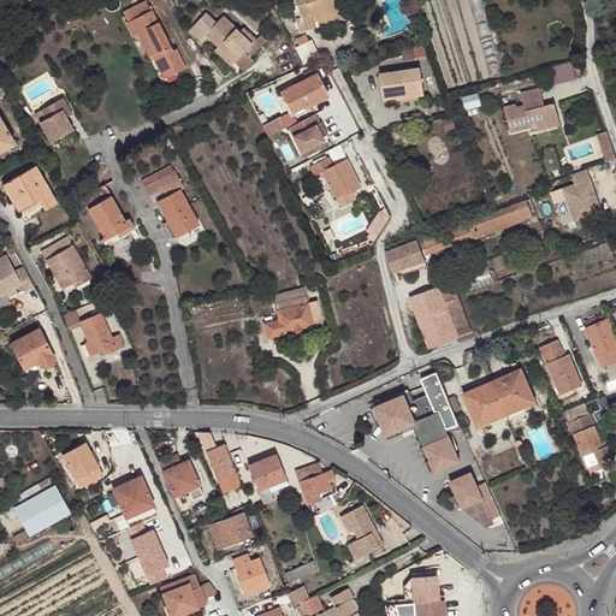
[(318,23),(338,18),(343,16),(344,21),(354,19),(348,0),(297,0),(303,19),(315,16),(318,23)]
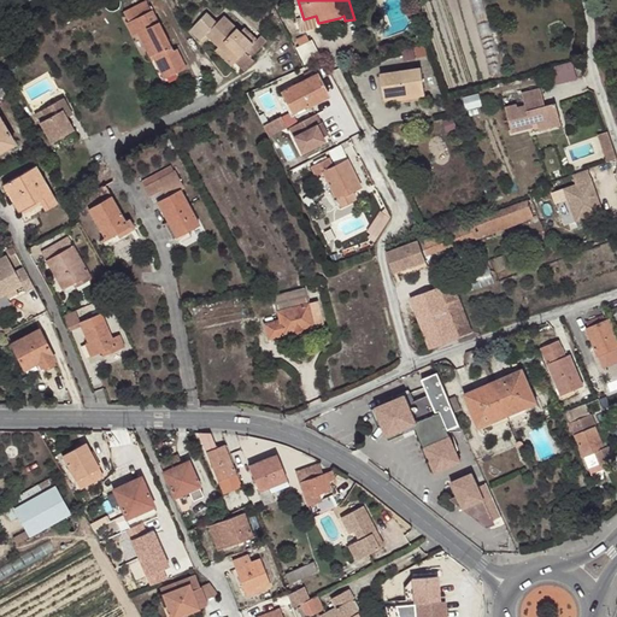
[(158,58),(165,74),(175,69),(177,74),(189,69),(180,48),(175,50),(154,9),(129,22),(135,36),(140,34),(153,60),(158,58)]
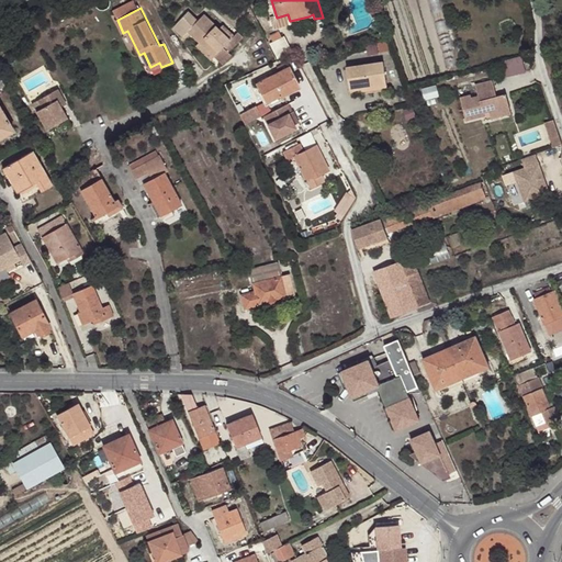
[(189,33),(201,45),(216,58),(235,37),(223,26),(220,30),(205,15),(199,22),(189,13),(175,29),(184,37),(189,33)]
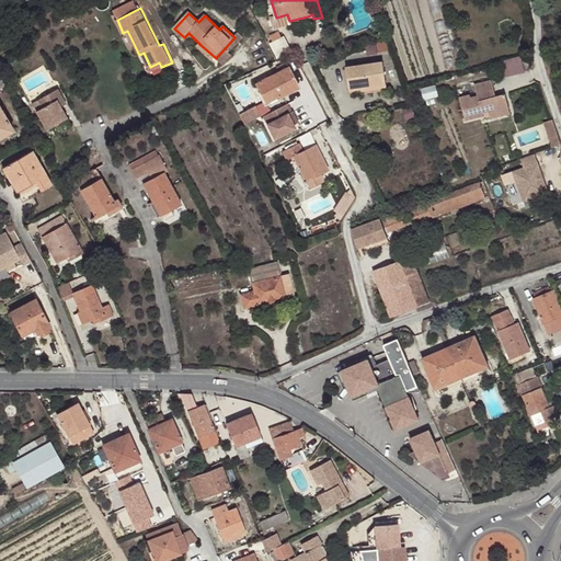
[(456,64),(451,36),(444,37),(447,65),(456,64)]
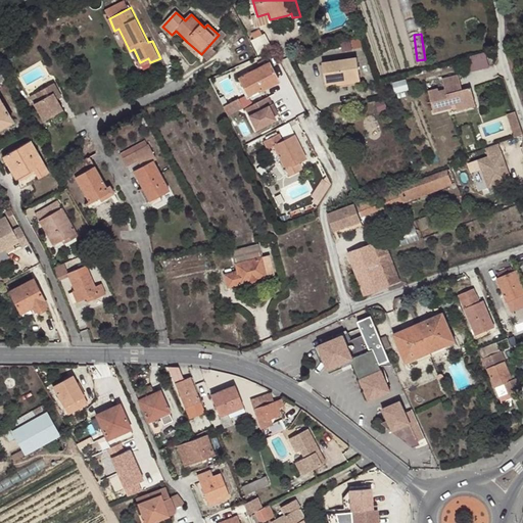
[(201,54),(187,42),(184,45),(199,57),(201,54)]
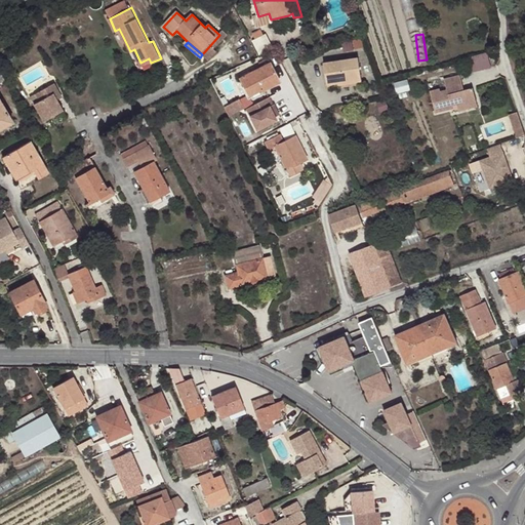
[(468,56),(472,72),(492,67),(489,51),(468,56)]
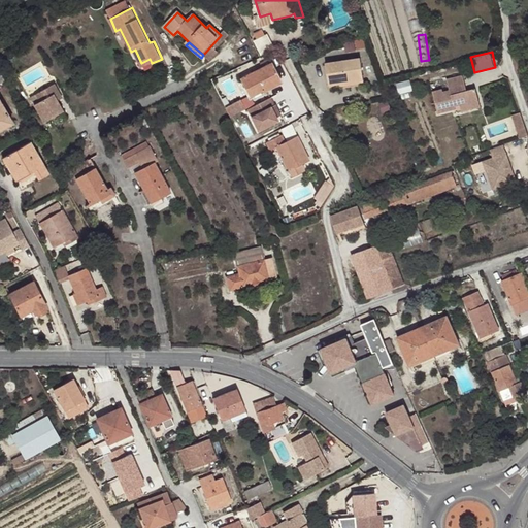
[(364,80),(361,59),(327,64),(329,86),(364,80)]
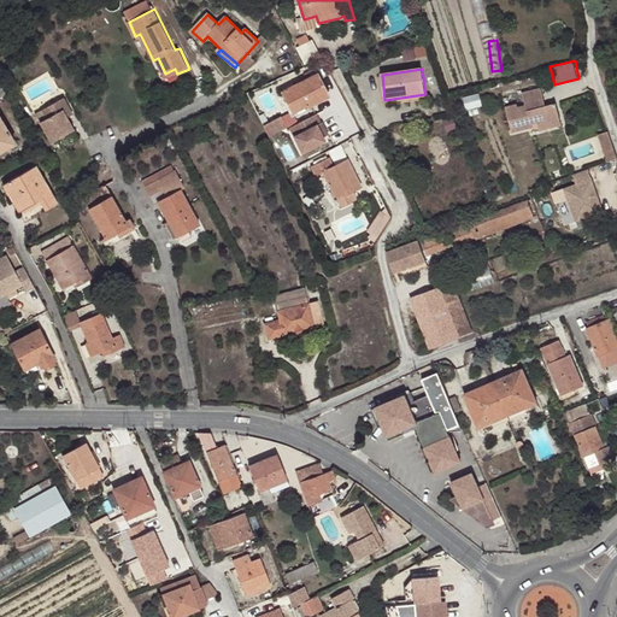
[(329,95),(319,76),(283,94),(295,113),(329,95)]
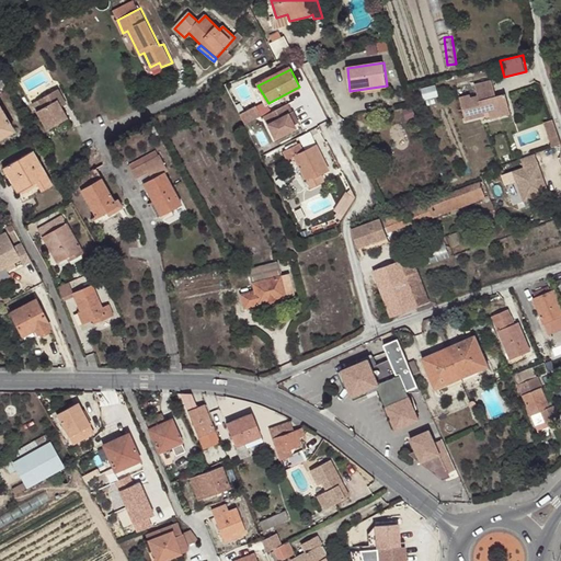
[(489,114),(508,107),(505,94),(497,96),(492,80),(474,86),(478,95),(471,98),(470,95),(459,98),(466,122),(483,116),(483,115),(481,107),(487,106),(489,114)]
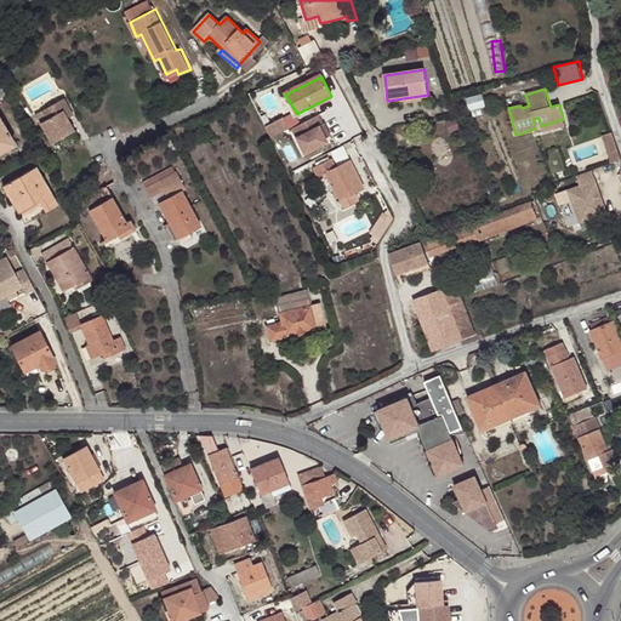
[(43,113),(47,121),(41,125),(52,144),(75,131),(68,119),(64,112),(69,108),(64,100),(43,113)]
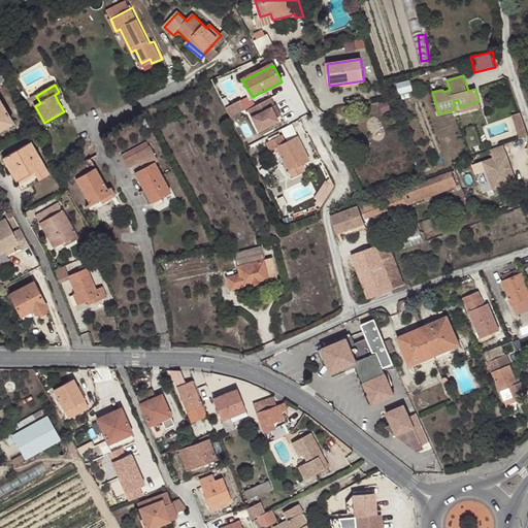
[(272,98),(250,110),(261,132),(284,120),(272,98)]
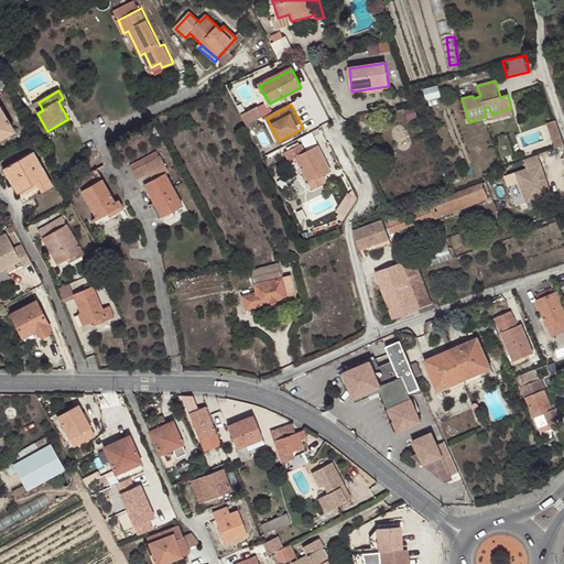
[(0,139),(14,131),(0,107),(0,139)]
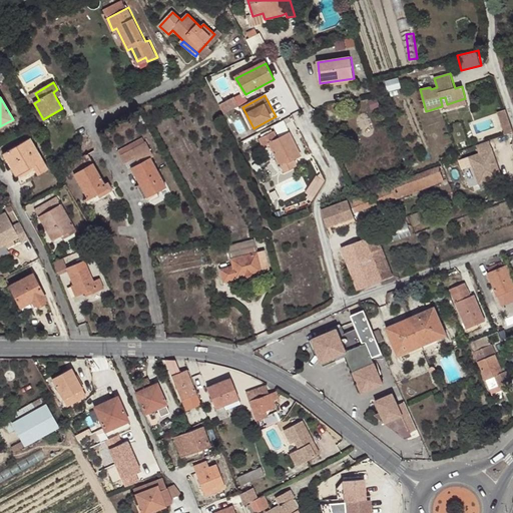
[(467,105),(465,98),(447,104),(449,109),(467,105)]
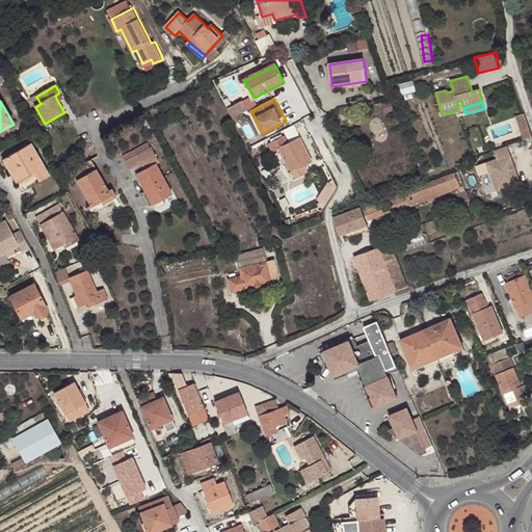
[(524,139),(531,136),(524,112),(514,115),(524,139)]
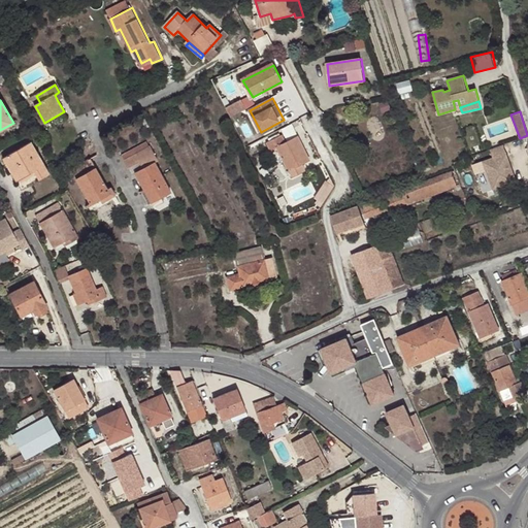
[(310,161),(298,137),(287,142),(284,135),(268,143),(272,151),(277,149),(293,177),(306,171),(303,164),(310,161)]
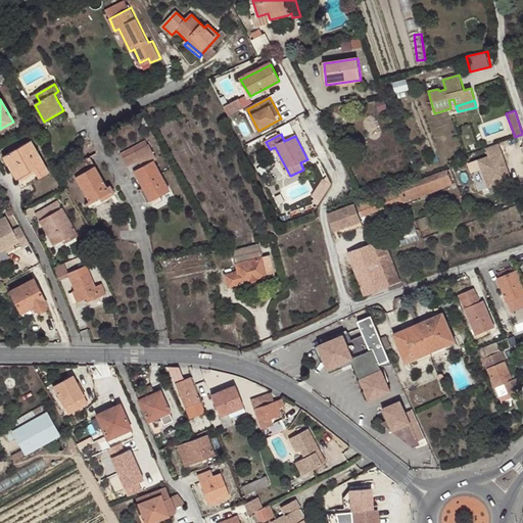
[(3,157),(16,181),(34,171),(39,179),(49,174),(31,141),(3,157)]
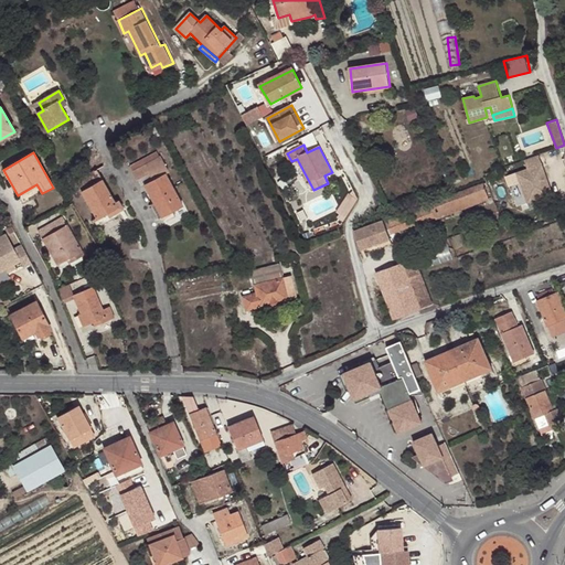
[(537,155),(524,159),(528,168),(516,172),(526,202),(552,193),(537,155)]
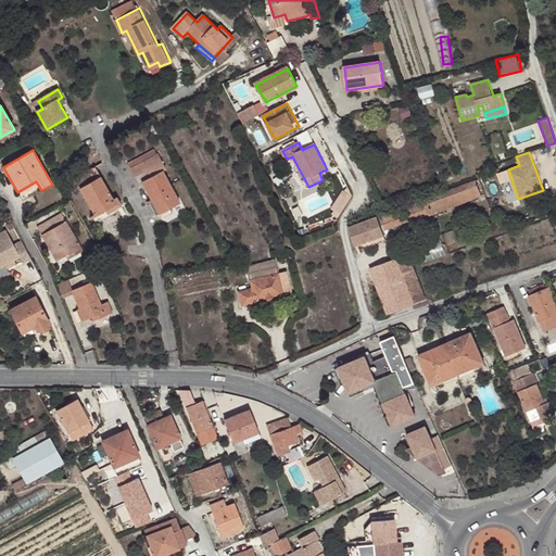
[(159,154),(142,163),(148,172),(151,178),(142,181),(160,214),(180,203),(163,172),(167,169),(159,154)]
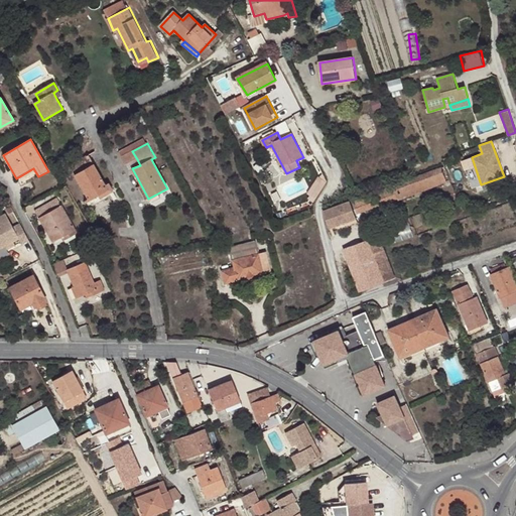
[(137,159),(132,151),(120,157),(125,164),(137,159)]
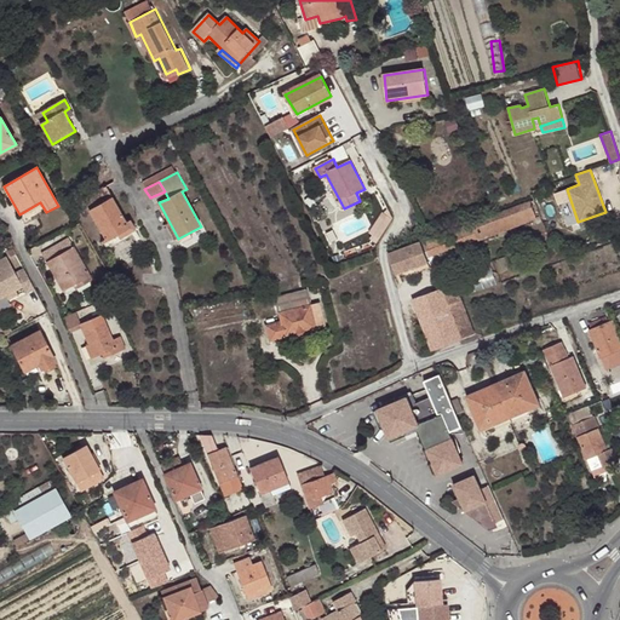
[(107,187),(82,200),(107,239),(103,241),(104,244),(107,244),(109,244),(110,245),(114,245),(121,240),(121,237),(136,229),(131,220),(127,222),(107,187)]
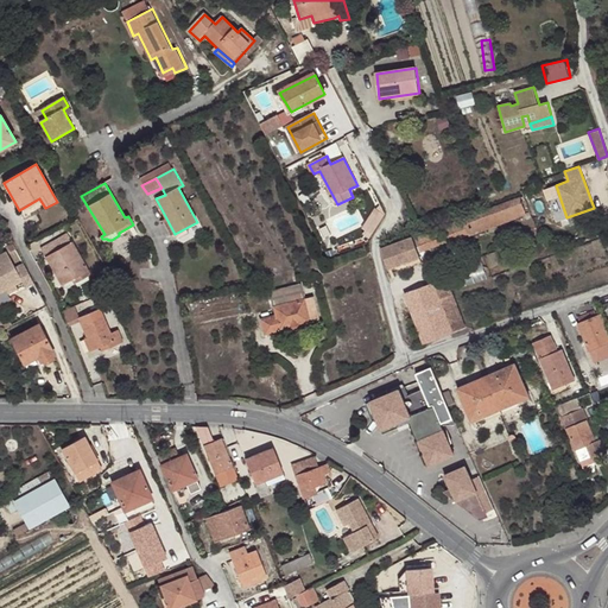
[(539,191),(525,196),(531,213),(545,208),(539,191)]
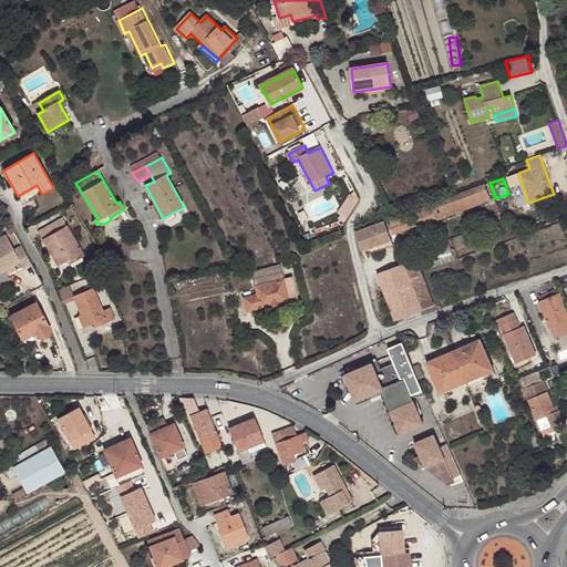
[(437,219),(495,198),(490,183),(410,213),(415,226),(437,217),(437,219)]
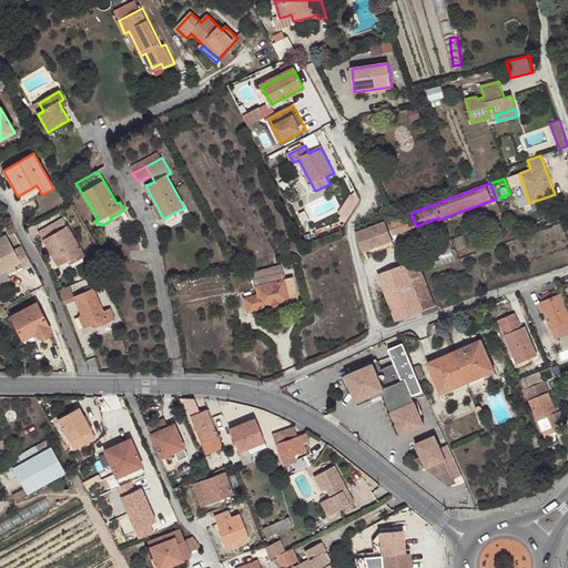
[(37,185),(18,196),(23,205),(42,194),(37,185)]
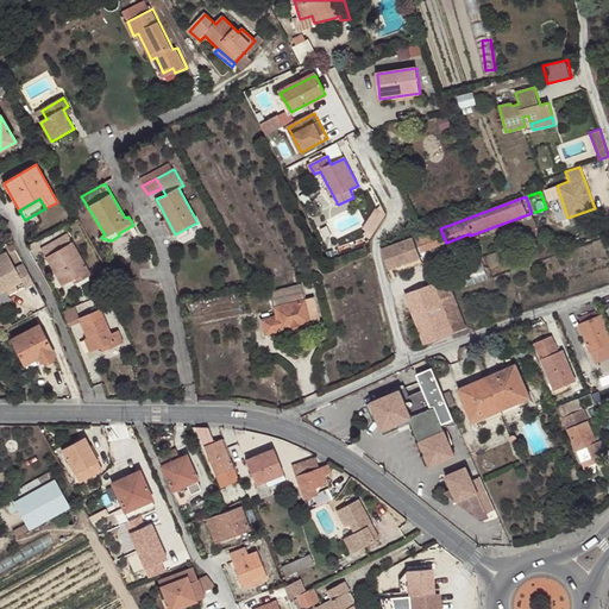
[(419,252),(446,243),(440,228),(414,239),(419,252)]
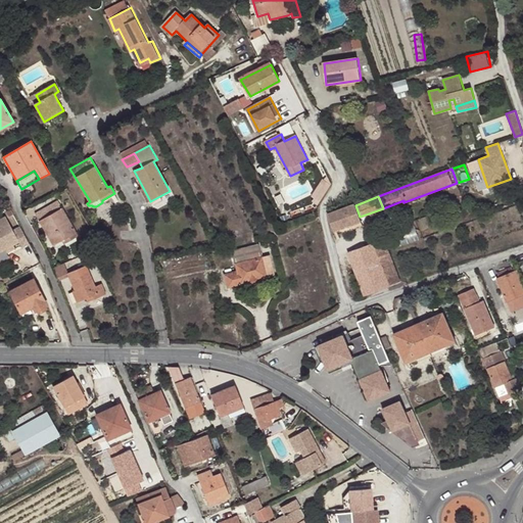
[(36,214),(54,246),(63,241),(64,244),(79,237),(59,201),(36,214)]
